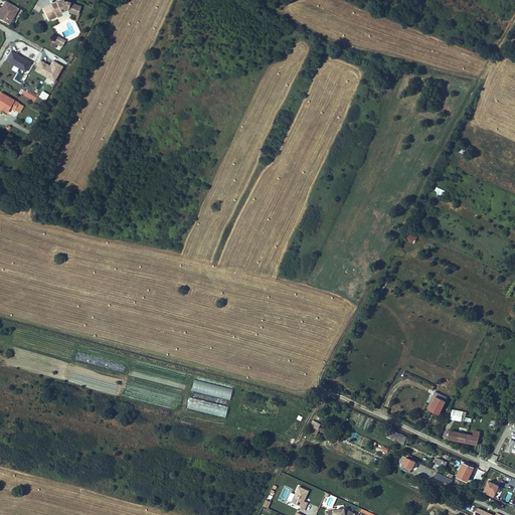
[(63,0),(60,0),(43,8),(49,20),(57,16),(56,13),(65,8),(78,13),(80,6),(66,1),(64,2),(63,0)]
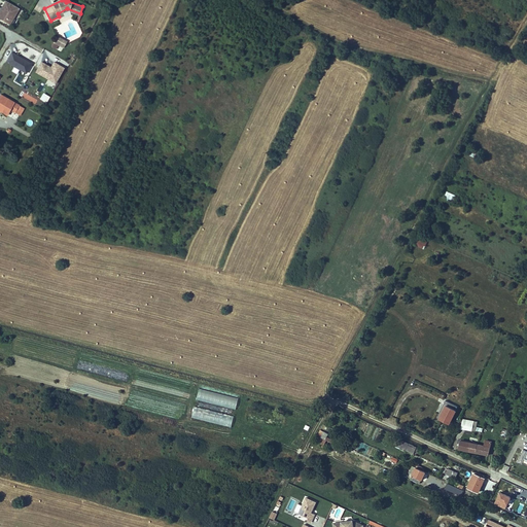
[(19,8),(8,2),(3,10),(1,9),(0,10),(0,19),(9,25),(19,8)]
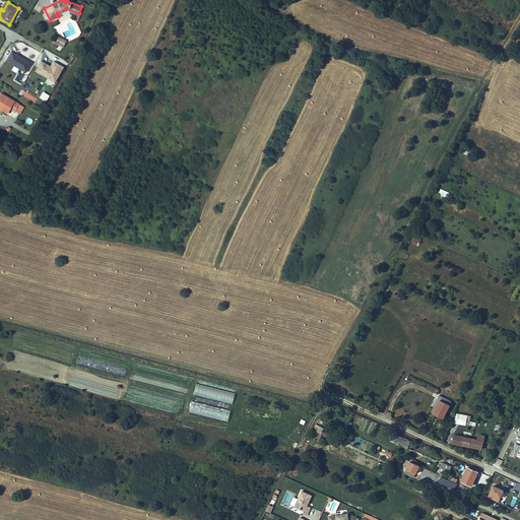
[(57,36),(53,42),(58,45),(59,45),(60,43),(64,45),(66,41),(57,36)]
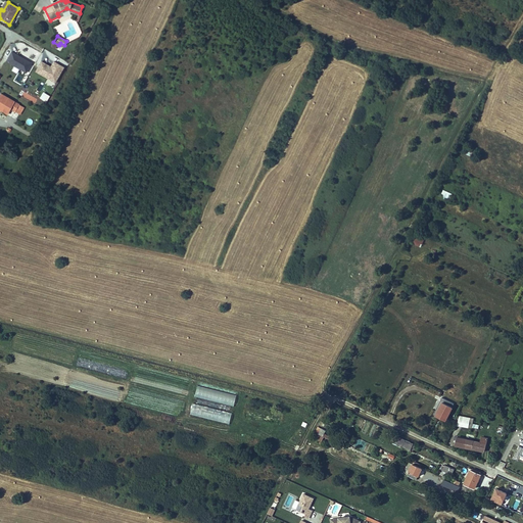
[(24,55),(13,49),(7,59),(28,70),(33,61),(25,56),(25,57),(22,56),(24,55)]
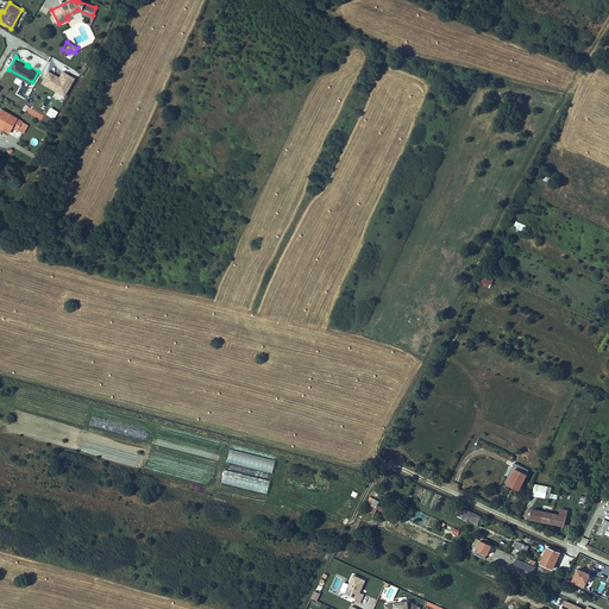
[(43,80),(57,88),(58,86),(66,85),(69,87),(75,75),(64,69),(61,75),(49,69),(43,80)]
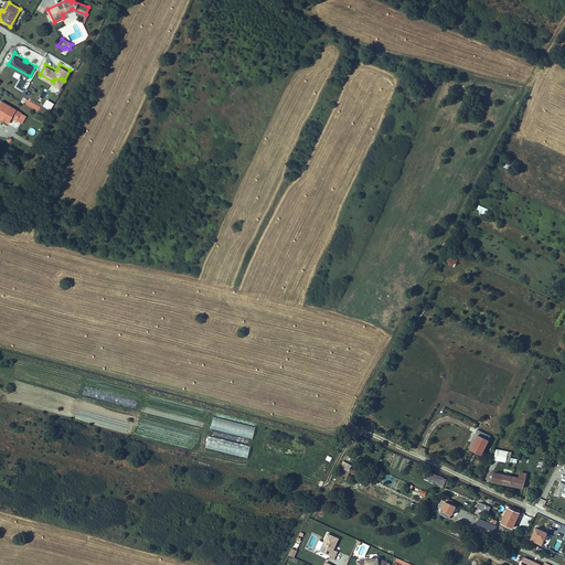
[(45,99),(42,107),(50,112),(53,104),(45,99)]
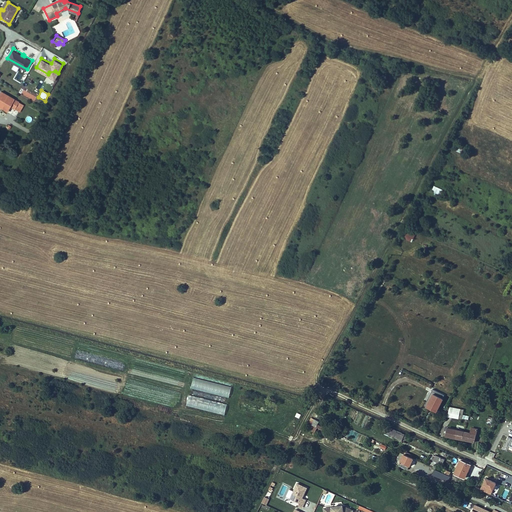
[(19,102),(0,92),(0,91),(0,105),(8,110),(10,107),(14,109),(19,102)]
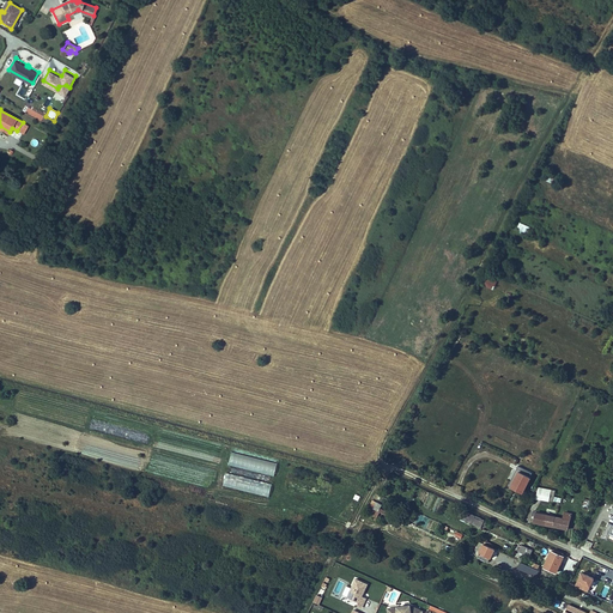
[(28,126),(23,122),(17,131),(23,134),(28,126)]
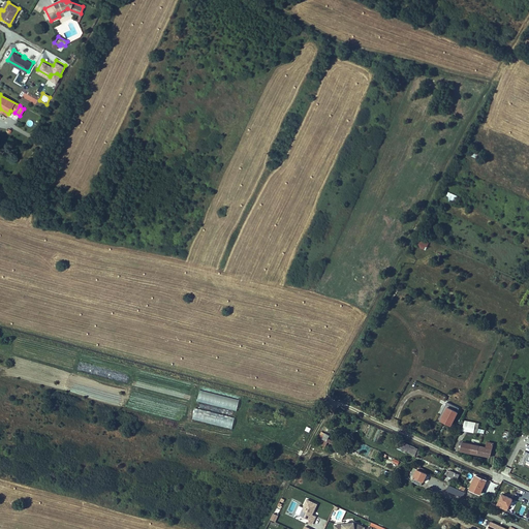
[(480,154),(473,150),(470,156),(478,160),(480,154)]
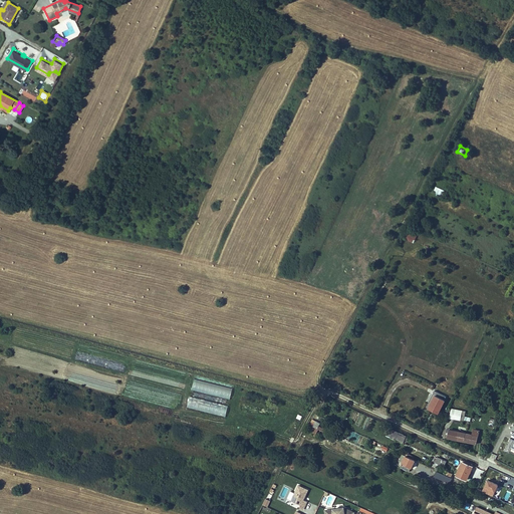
[(443,196),(444,190),(435,188),(433,194),(443,196)]
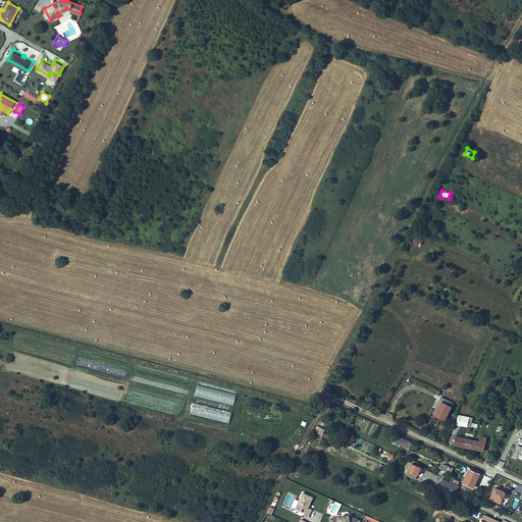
[(415,235),(411,242),(420,247),(423,240),(415,235)]
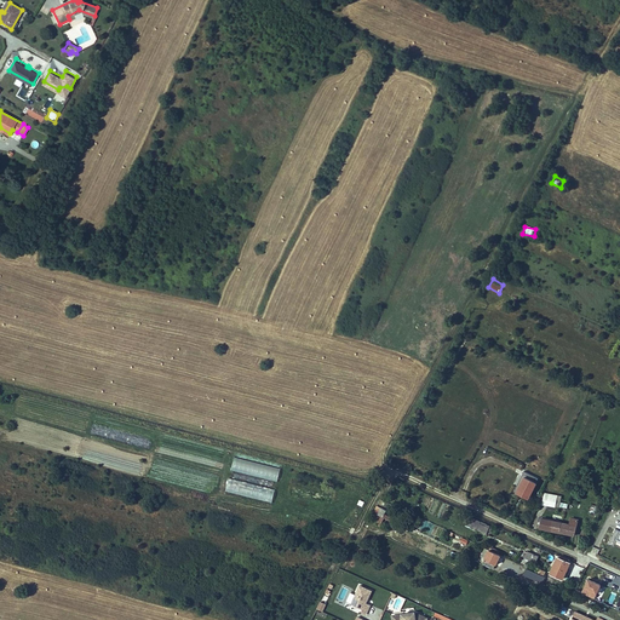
[(447,309),(443,317),(451,321),(454,313),(447,309)]
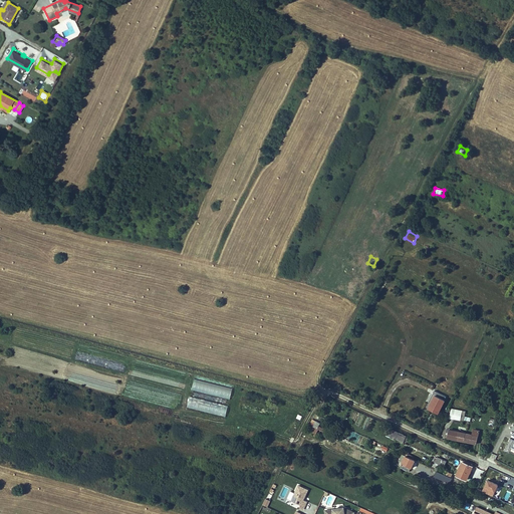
[(363,278),(359,287),(364,289),(367,280),(363,278)]
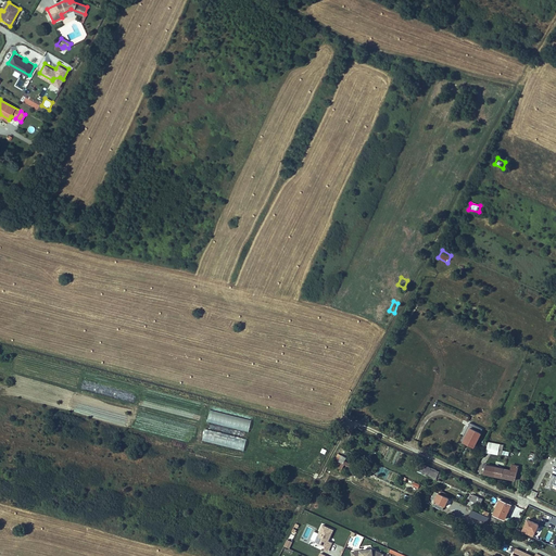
[(478,434),(480,430),(472,427),(464,445),(476,451),(482,438),(478,434)]
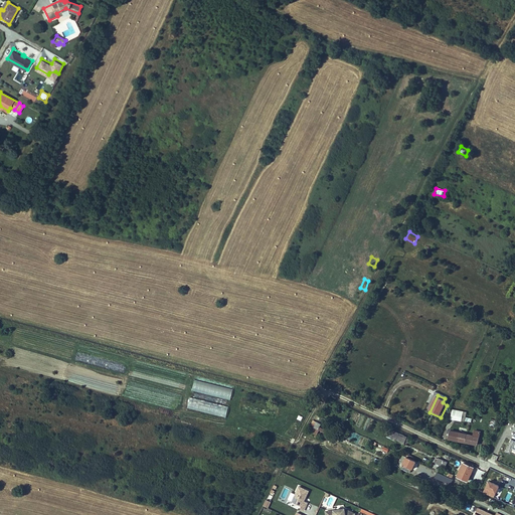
[(449,416),(465,419),(467,411),(453,408),(452,411),(450,410),(449,416)]
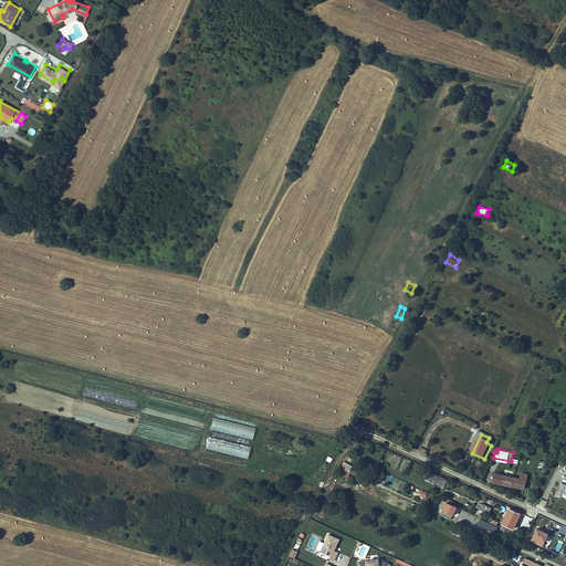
[(345,468),(344,470),(350,473),(358,477),(359,474),(350,470),(353,467),(347,463),(345,468)]
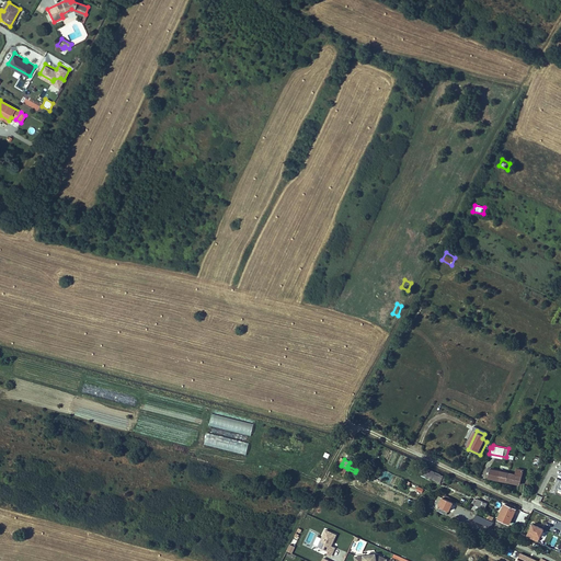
[(439,483),(443,476),(425,467),(421,474),(439,483)]
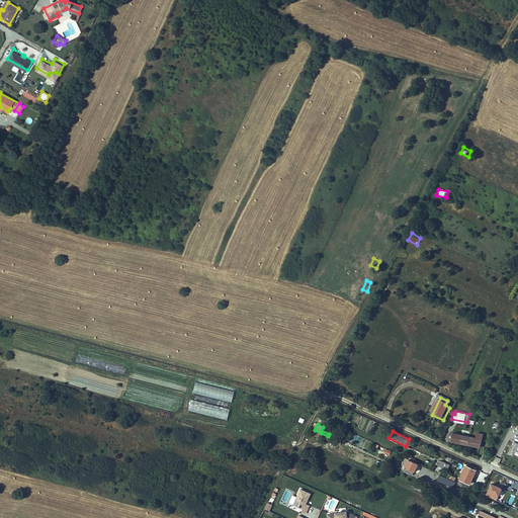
[(450,441),(467,445),(469,436),(452,433),(450,441)]
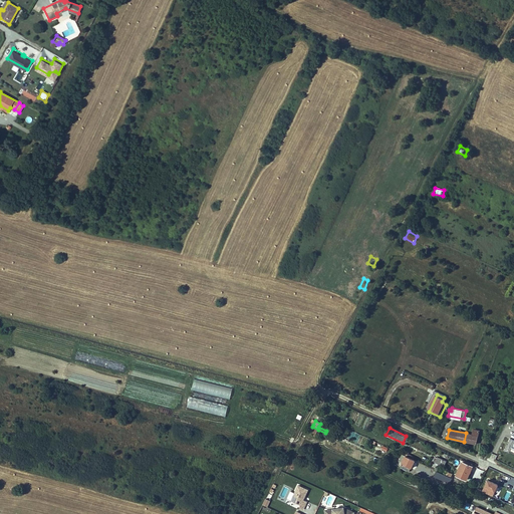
[(466,433),(464,442),(476,444),(478,436),(471,434),(466,433)]
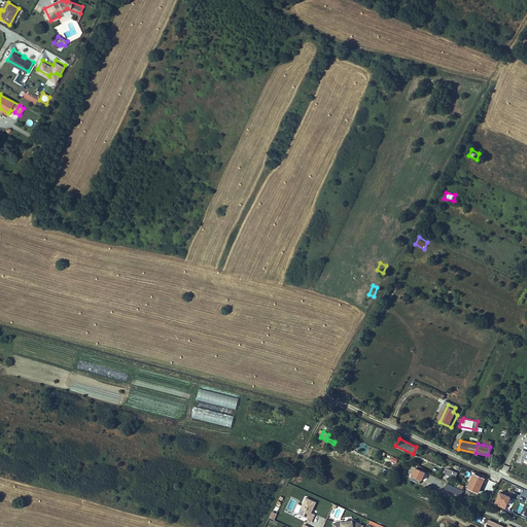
[(516,464),(521,466),(522,464),(523,461),(526,462),(526,453),(522,451),(516,464)]
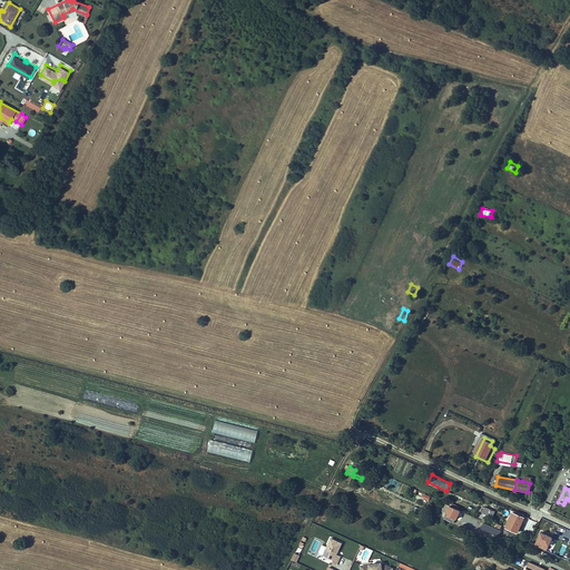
[(460,511),(445,504),(442,512),(445,513),(443,519),(453,523),(460,511)]
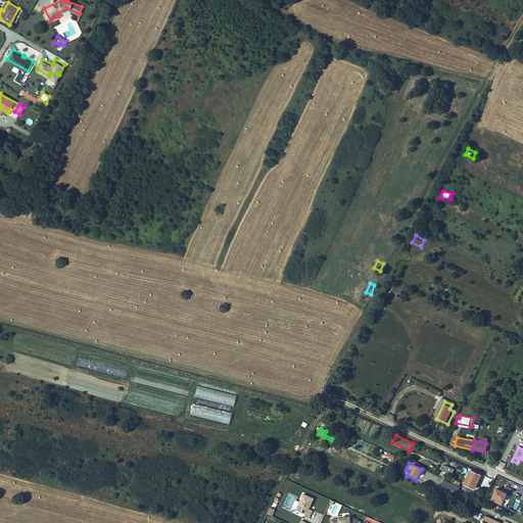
[(442,471),(452,475),(454,469),(444,465),(442,471)]
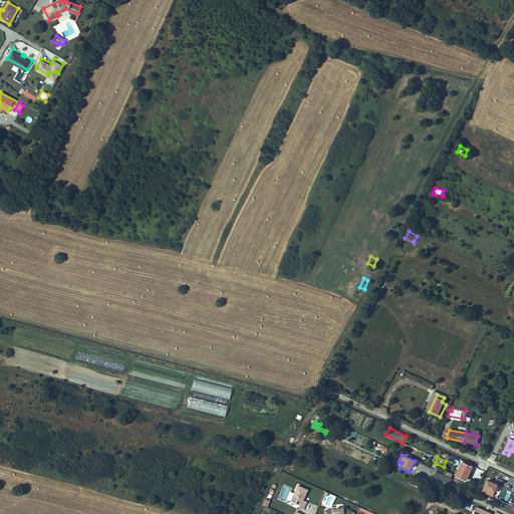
[(467,481),(473,467),(462,461),(455,476),(467,481)]
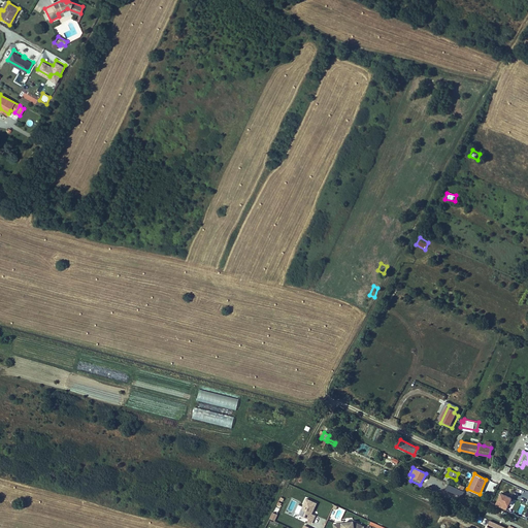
[(487,480),(483,493),(492,496),(496,483),(487,480)]
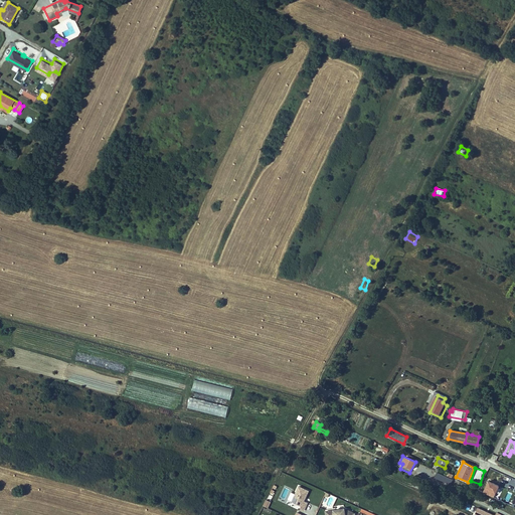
[(437,473),(435,478),(450,485),(453,480),(437,473)]
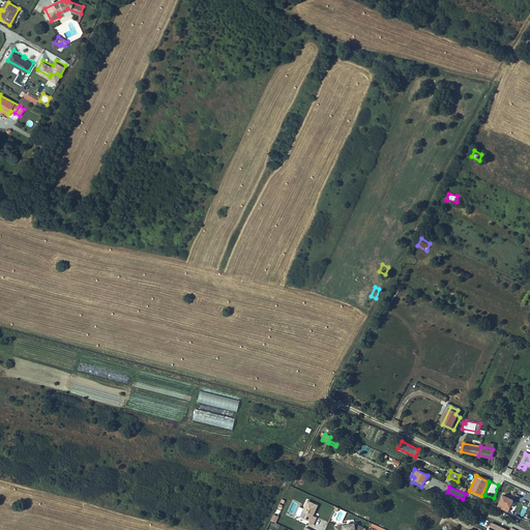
[(307,500),(300,517),(310,521),(308,524),(313,525),(317,517),(313,516),(318,505),(307,500)]
